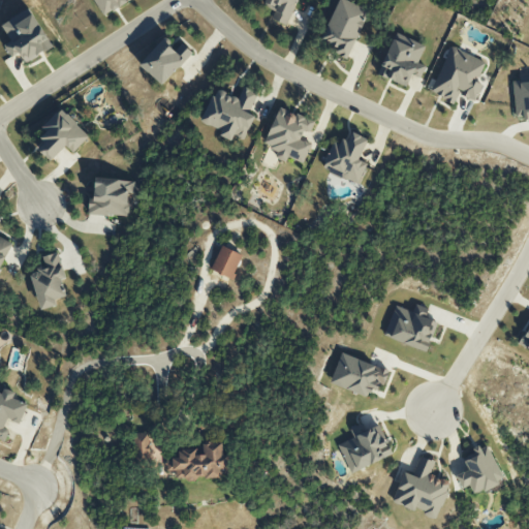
[(369,10),(344,0),(338,0),(320,43),(348,56),(369,10)]
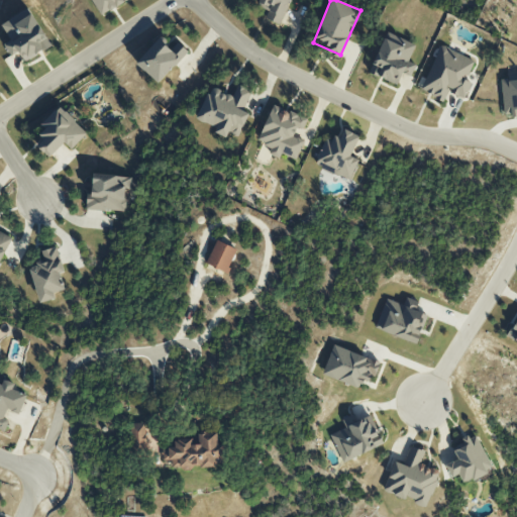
[(24,62),(52,46),(29,8),(2,24),(11,40),(4,44),(11,56),(19,52),(24,62)]
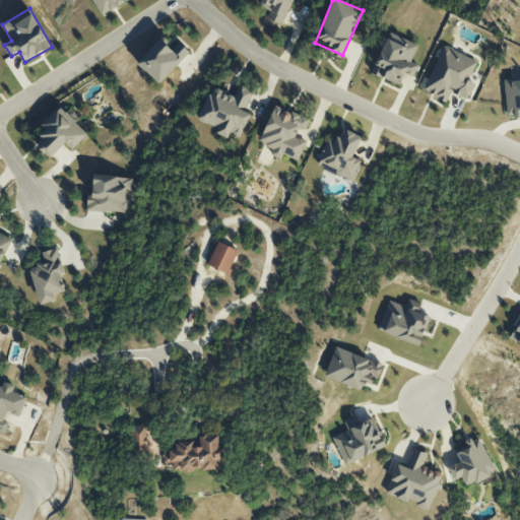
[(371,73),(399,84),(404,73),(413,77),(418,65),(410,62),(417,45),(393,35),(391,40),(386,37),(371,73)]
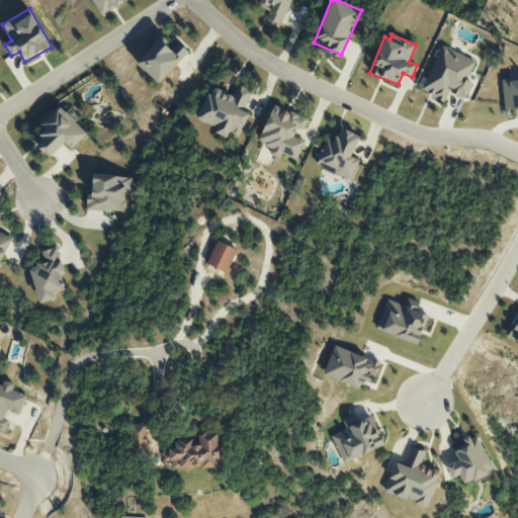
[(176,40),(169,48),(159,38),(137,63),(159,84),(188,52),(176,40)]
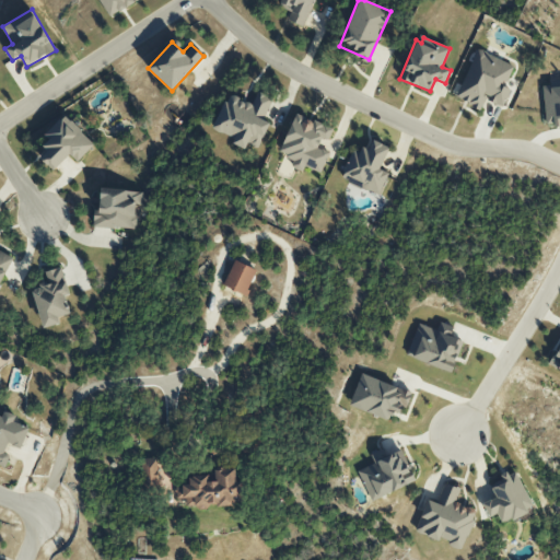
[(513,65),(476,49),(455,98),(481,109),(486,100),(503,107),(511,90),(503,86),(513,65)]
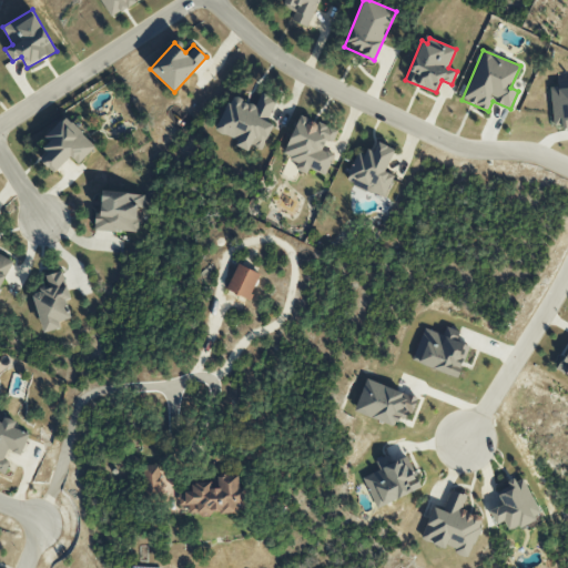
[(554,128),(567,125),(567,85),(550,88),(554,128)]
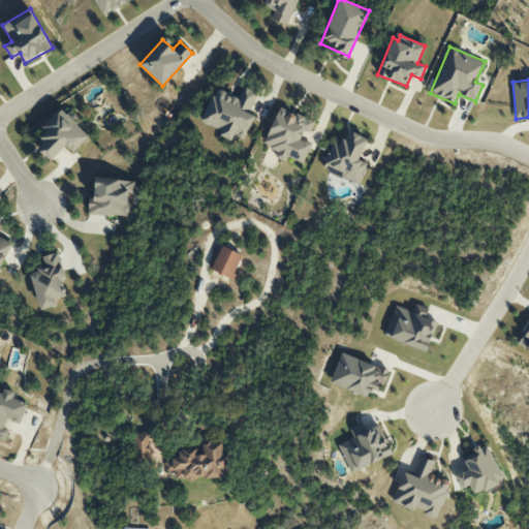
[(245,138),(254,116),(248,113),(256,94),(242,88),(238,98),(215,89),(201,122),(222,130),(220,135),(231,141),(235,134),(245,138)]
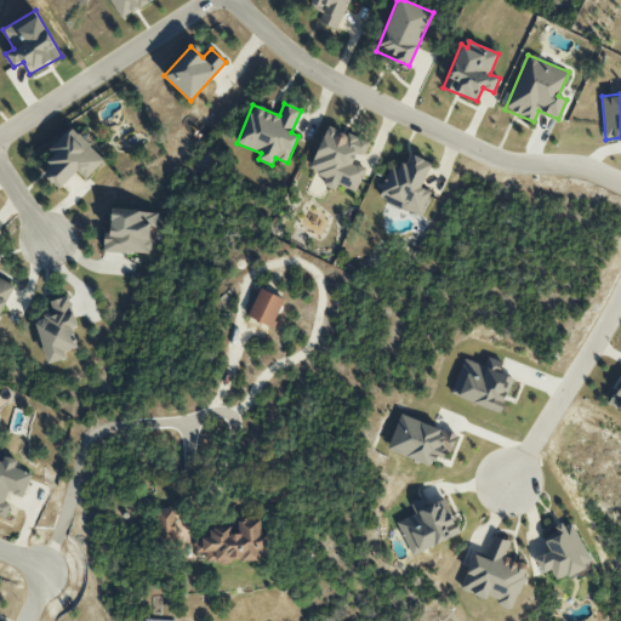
[(355,192),(365,169),(352,163),(357,153),(364,155),(370,143),(329,125),(309,169),(326,177),(323,184),(336,191),(339,184),(355,192)]
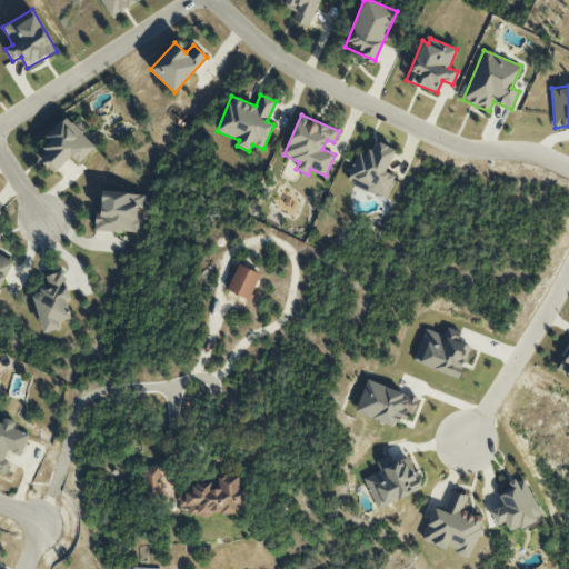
[(71,157),(79,165),(96,146),(65,117),(46,138),(50,141),(43,148),(49,152),(41,161),(55,173),(71,157)]
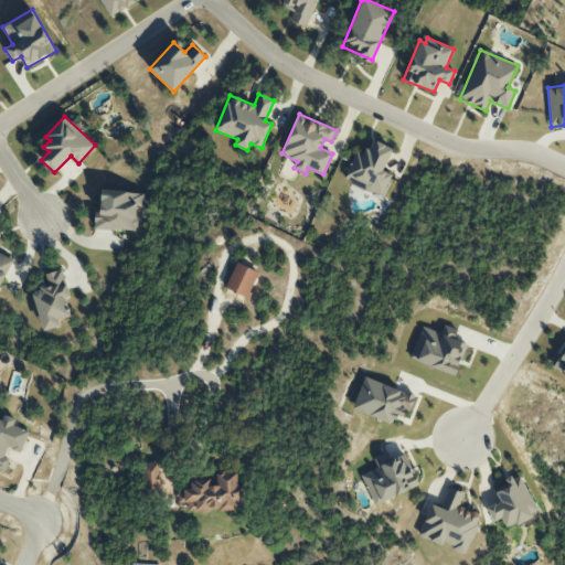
[(356,148),(343,180),(383,195),(392,174),(383,171),(392,148),(375,141),(371,153),(356,148)]
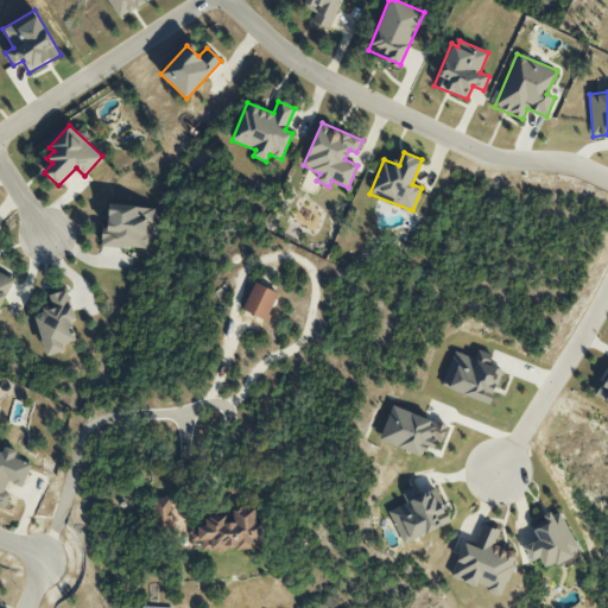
[(105,246),(146,249),(149,222),(153,222),(154,208),(108,204),(105,246)]
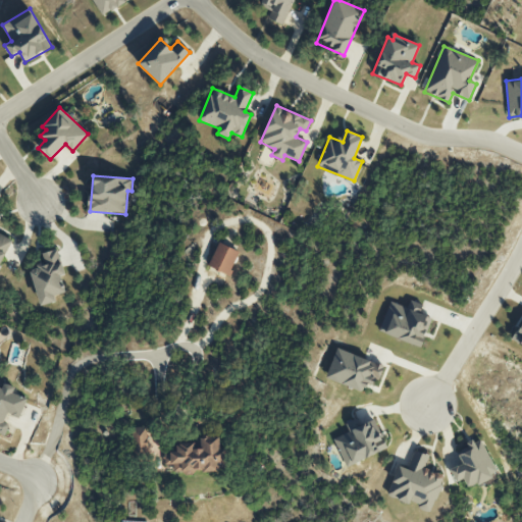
[(0,263),(11,240),(0,233),(0,263)]
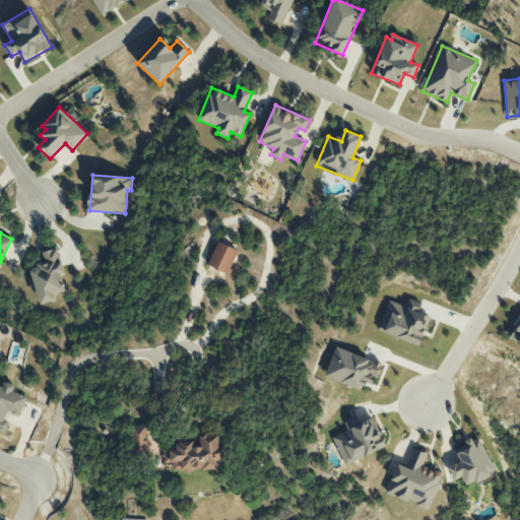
[(207,265),(228,274),(238,250),(217,241),(207,265)]
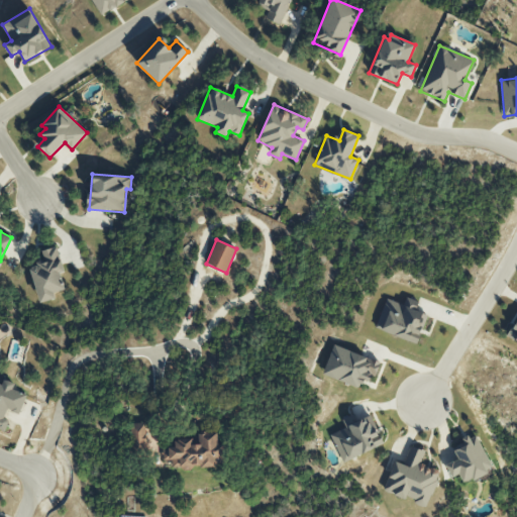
[(29,266),(39,303),(56,299),(54,293),(65,290),(60,273),(64,271),(57,246),(41,250),(44,262),(29,266)]
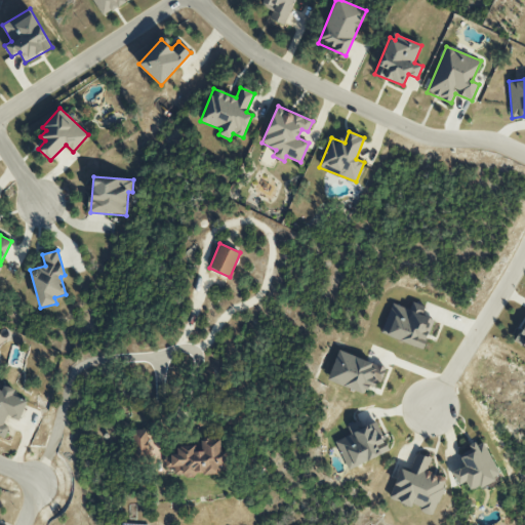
[(425,348),(433,317),(390,305),(381,335),(425,348)]
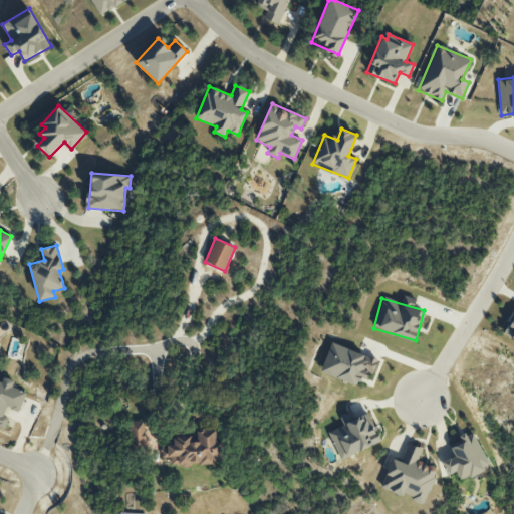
[(513,340),(513,317),(503,334),(513,340)]
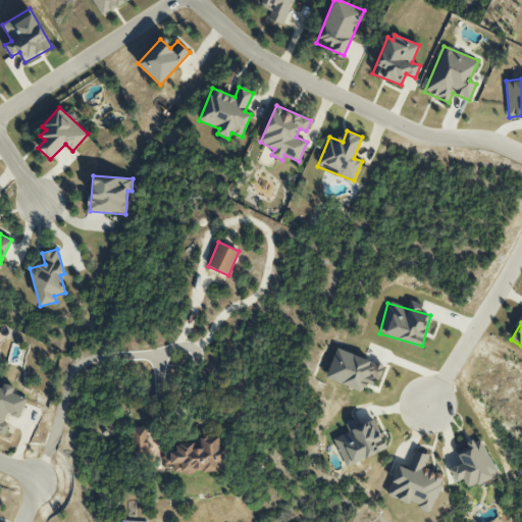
[(325,379),(364,392),(366,383),(376,386),(383,364),(335,350),(325,379)]
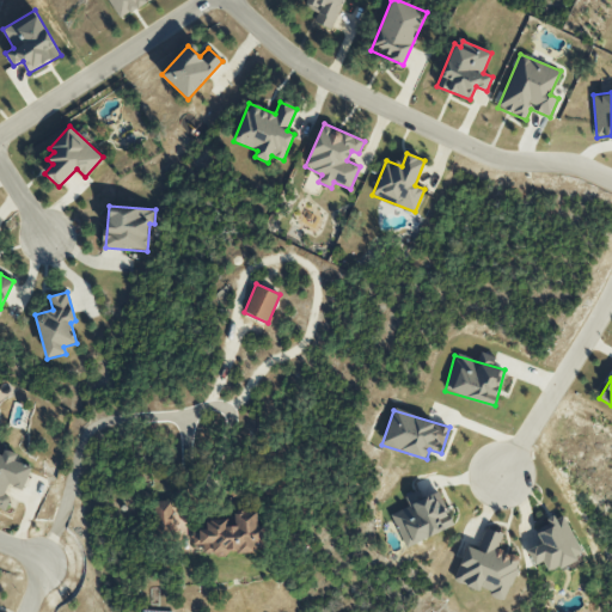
[(0,506),(7,508),(11,497),(5,496),(7,485),(24,490),(31,466),(13,461),(14,458),(0,453),(0,506)]
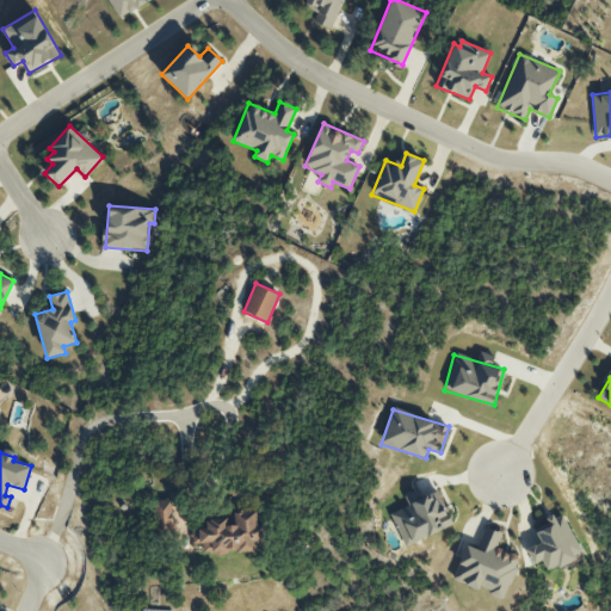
[(408,506),(390,513),(403,547),(452,526),(438,492),(418,500),(414,492),(405,497),(408,506)]
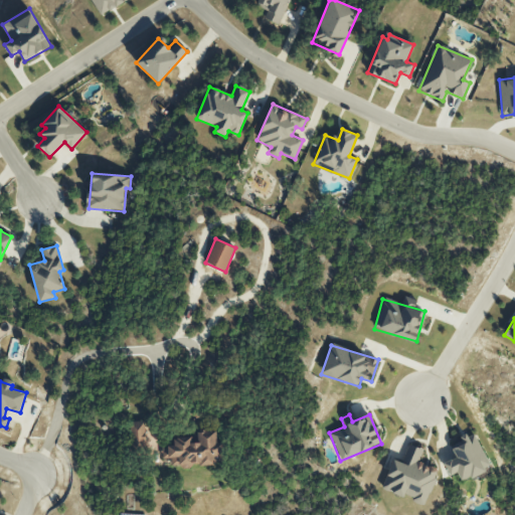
[(150,448),(147,420),(130,421),(133,450),(150,448)]
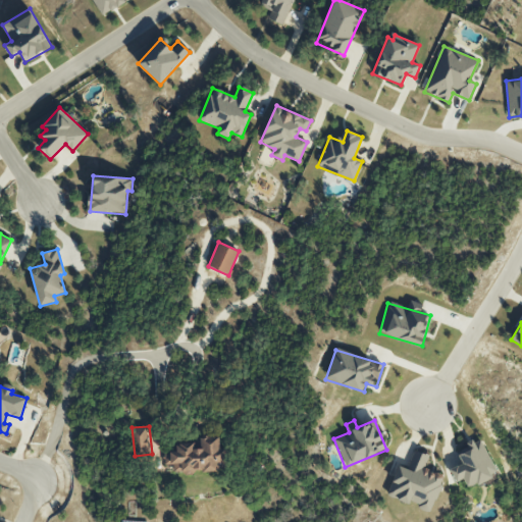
[(200,441),(172,444),(173,451),(164,452),(165,464),(172,464),(173,473),(228,468),(226,449),(220,450),(219,435),(200,437),(200,441)]
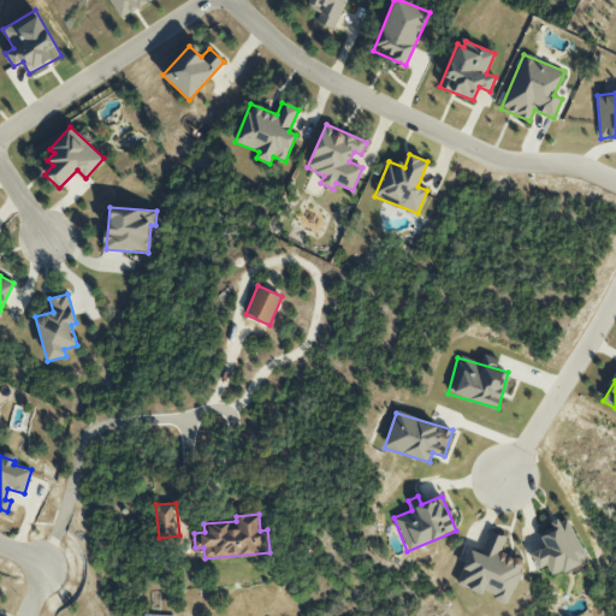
[(586,560),(566,516),(550,523),(552,528),(539,534),(545,546),(531,554),(538,569),(546,564),(552,576),(586,560)]
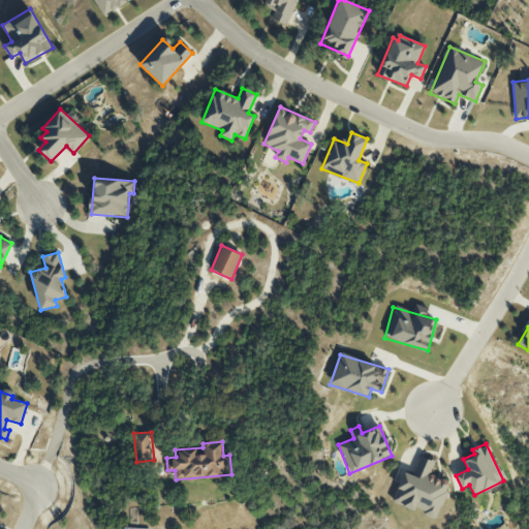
[(404,472),(392,501),(436,519),(450,484),(429,475),(435,462),(421,456),(412,475),(404,472)]
